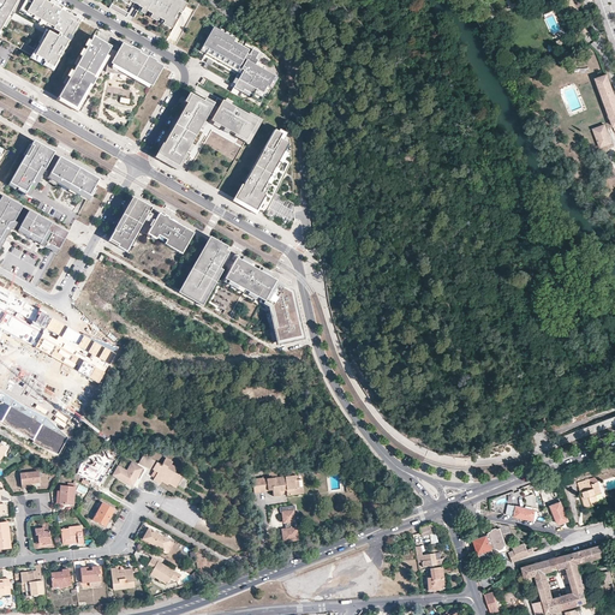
[(0,0),(0,36),(21,0),(0,0)]
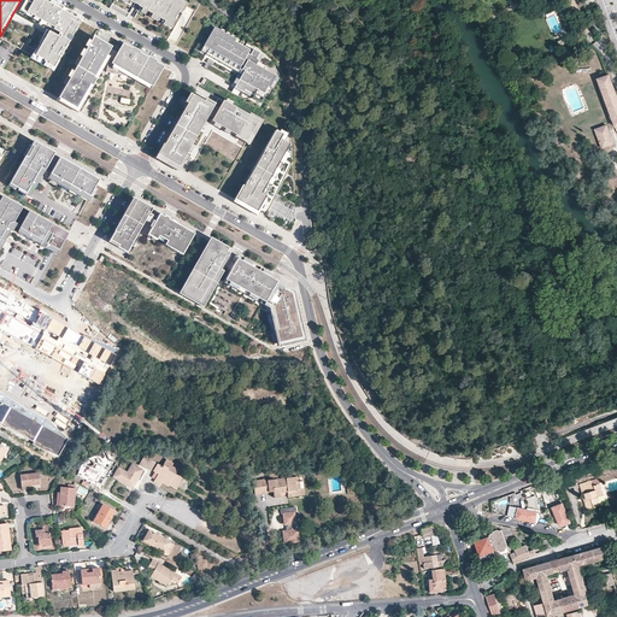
[(46,0),(23,0),(16,13),(56,36),(53,39),(42,33),(27,59),(50,72),(81,19),(46,0)]
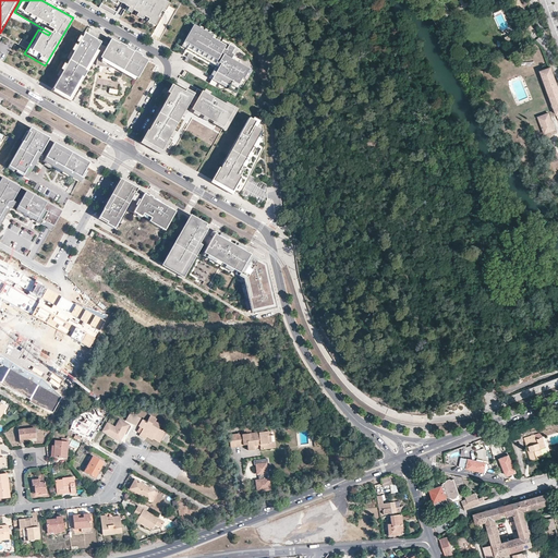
[(116,0),(117,1),(155,22),(166,3),(159,0),(116,0)]
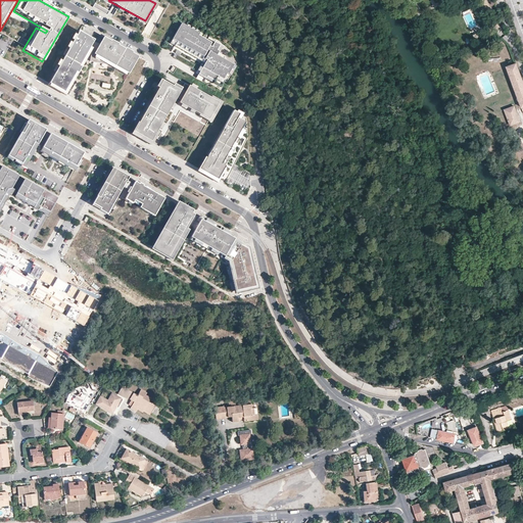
[(95,3),(93,7),(103,13),(106,9),(95,3)]
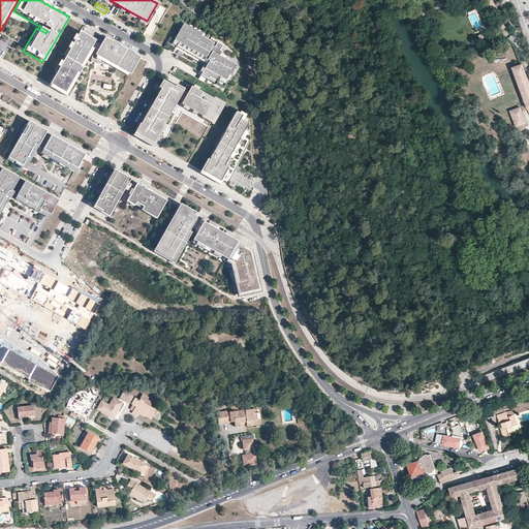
[(184,23),(175,39),(179,41),(184,43),(188,47),(192,49),(197,52),(201,54),(206,56),(203,61),(206,63),(205,65),(203,68),(204,69),(200,75),(208,80),(209,78),(216,81),(217,82),(216,84),(223,88),(226,82),(227,81),(226,81),(228,76),(229,74),(230,75),(236,65),(225,60),(219,56),(220,54),(224,47),(217,42),(214,48),(212,47),(214,42),(200,35),(201,33),(184,23)]
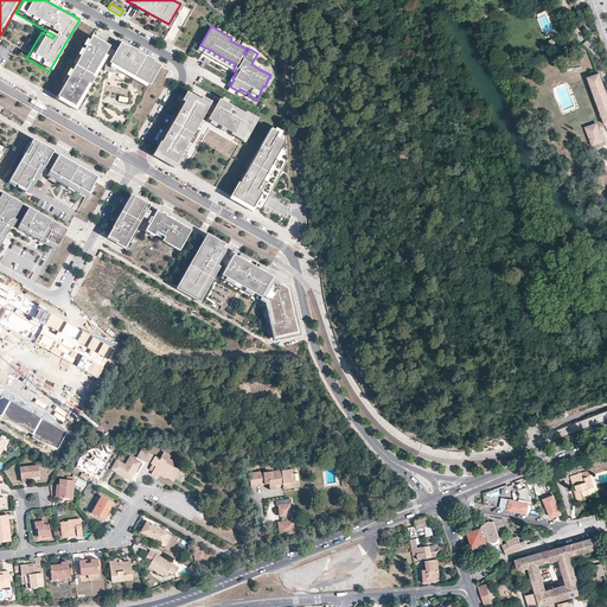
[(109,46),(91,36),(90,39),(108,48),(109,46)]
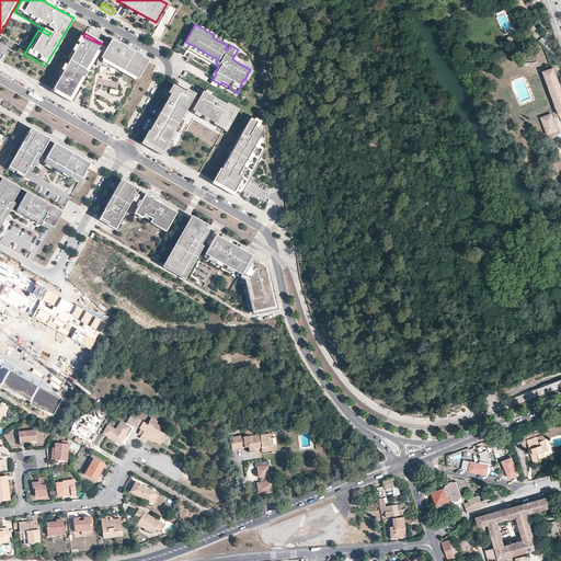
[(100,44),(83,36),(64,70),(53,89),(69,99),(76,87),(72,86),(75,82),(78,84),(94,56),(99,56),(96,66),(115,69),(121,72),(135,80),(134,82),(136,83),(137,81),(149,60),(115,42),(111,49),(107,47),(100,44)]
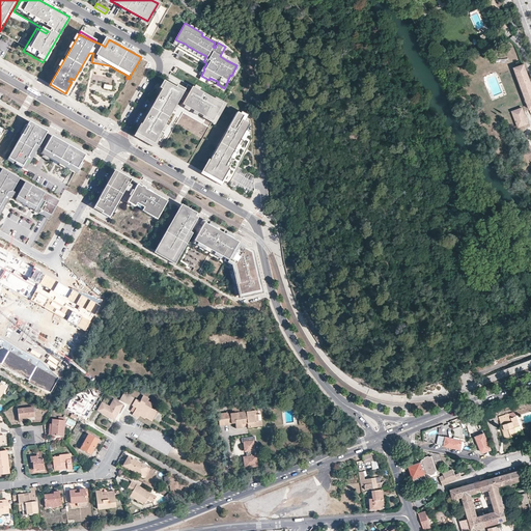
[(180,50),(177,55),(180,56),(178,59),(196,68),(198,65),(183,56),(185,52),(180,50)]
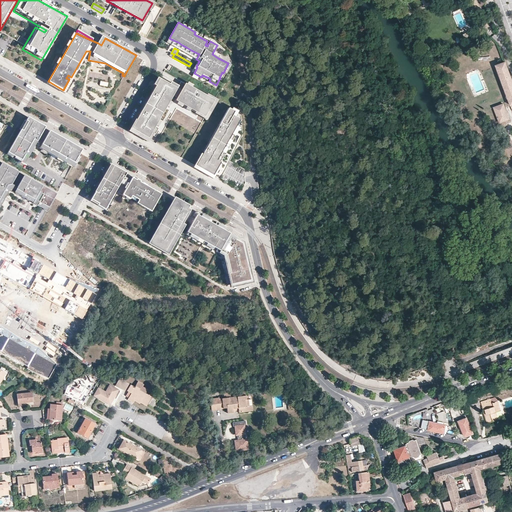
[(511,80),(505,63),(496,66),(511,108),(511,80)]
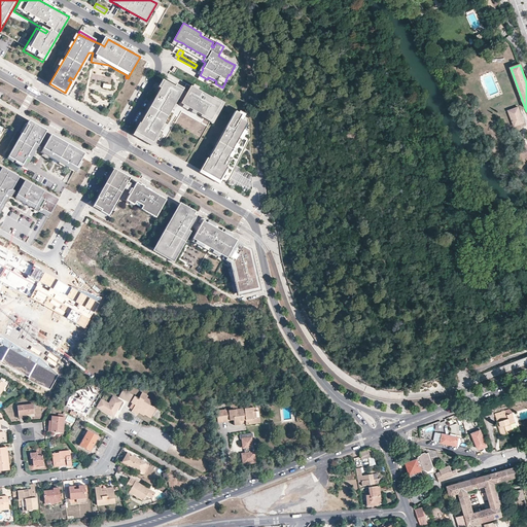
[(165,81),(163,83),(173,90),(174,86),(165,81)]
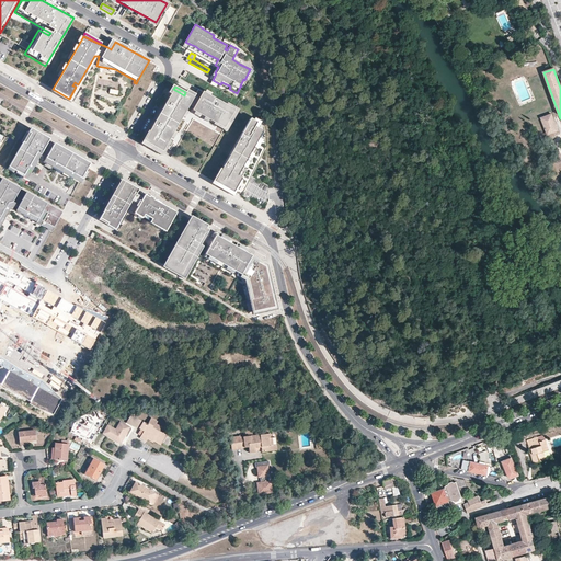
[(174,132),(182,117),(185,112),(192,100),(184,95),(173,89),(144,141),(162,152),(169,140),(171,137),(174,132)]
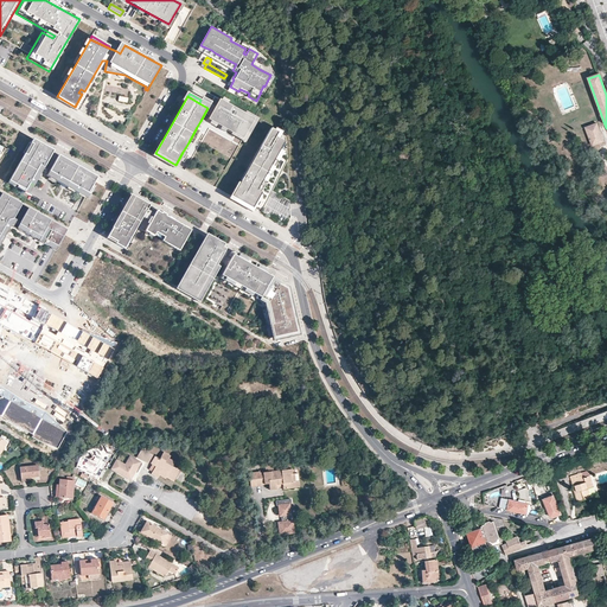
[(202,97),(199,103),(208,108),(211,102),(202,97)]
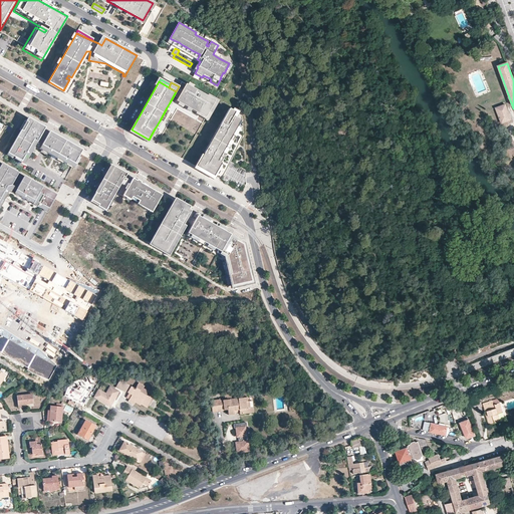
[(177,101),(187,84),(186,83),(176,100),(177,101)]
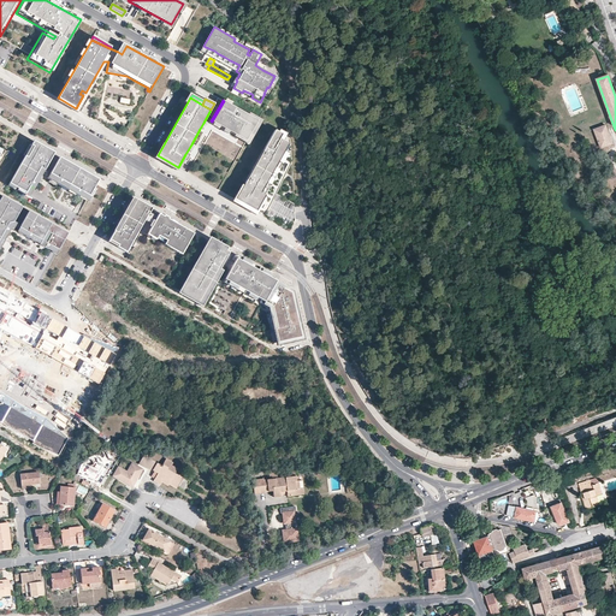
[(224,129),(229,131),(235,135),(246,141),(258,120),(224,101),(212,122),(213,123),(220,126),(224,129)]
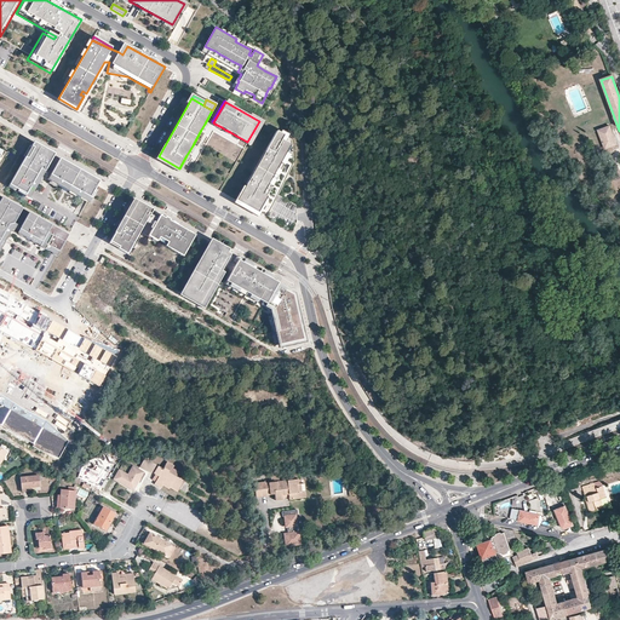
[(604,149),(618,144),(610,125),(597,130),(604,149)]
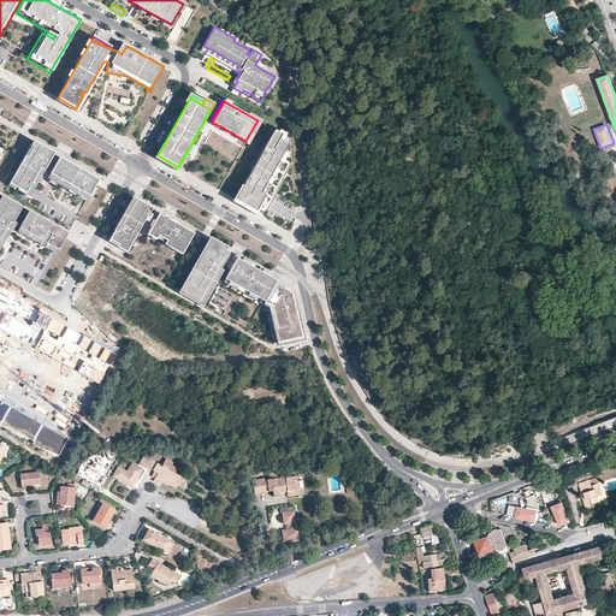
[(283,135),(274,130),(243,185),(235,199),(256,211),(264,197),(265,195),(261,193),(262,190),(285,149),(289,144),(280,140),(283,135)]
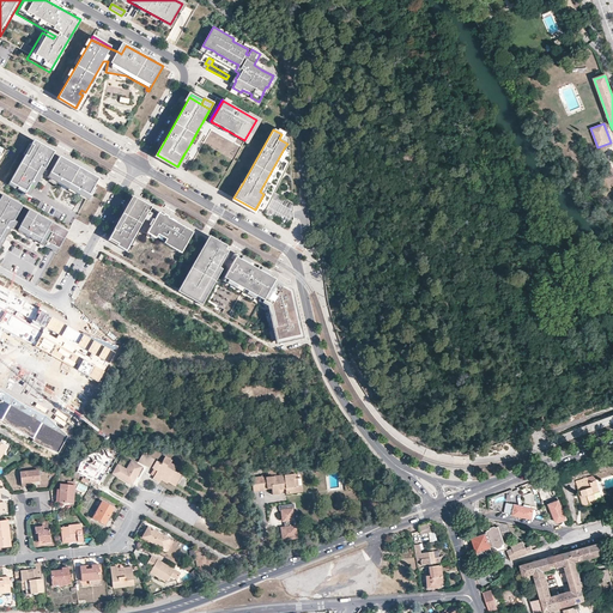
[(34,140),(32,141),(54,153),(54,152),(34,140)]
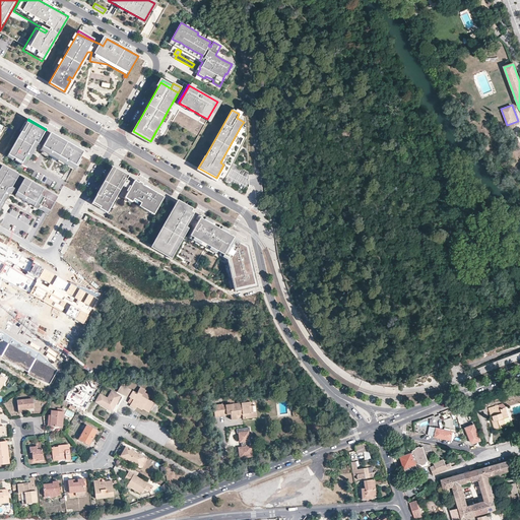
[(46,130),(27,120),(26,122),(28,124),(22,133),(21,131),(7,155),(25,166),(36,147),(38,144),(46,130)]
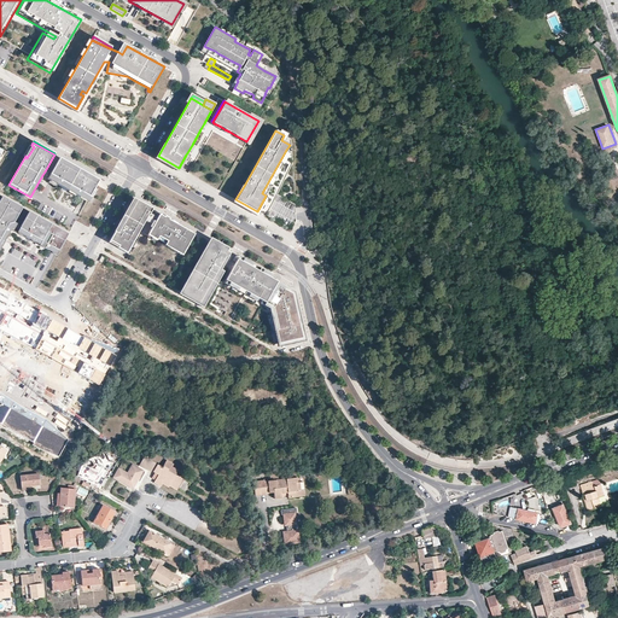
[(291,153),(286,150),(263,191),(267,193),(291,153)]
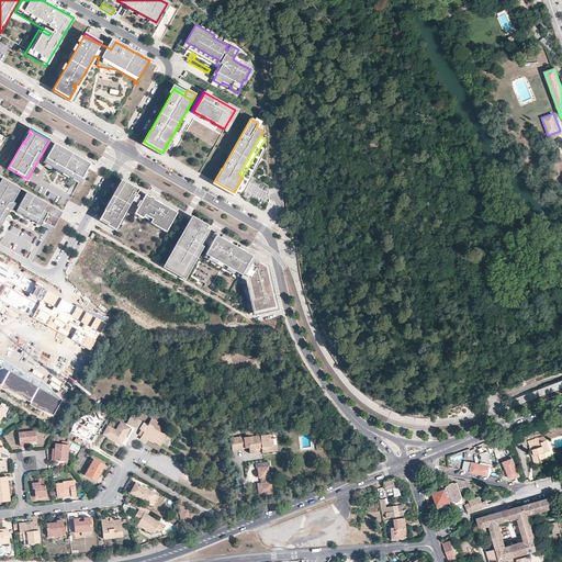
[(79,183),(90,164),(54,144),(44,163),(46,165),(51,166),(56,170),(62,172),(68,177),(79,183)]
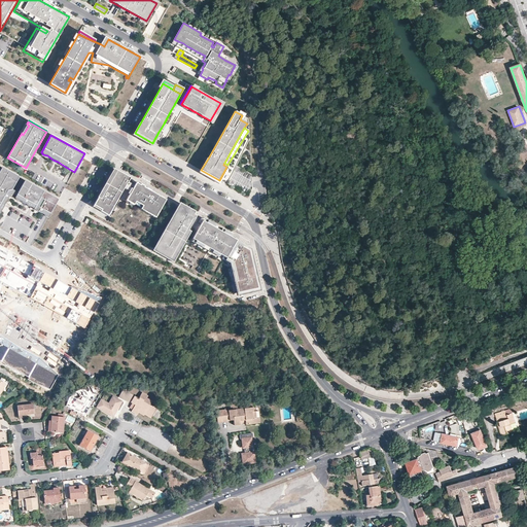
[(26,168),(7,157),(7,159),(25,169),(26,168)]
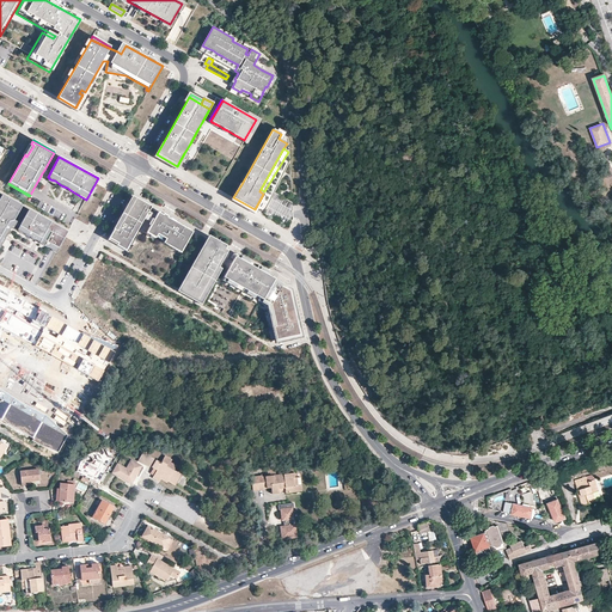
[(263,196),(262,196),(255,209),(233,197),(242,184),(240,183),(231,201),(254,213),(263,196)]
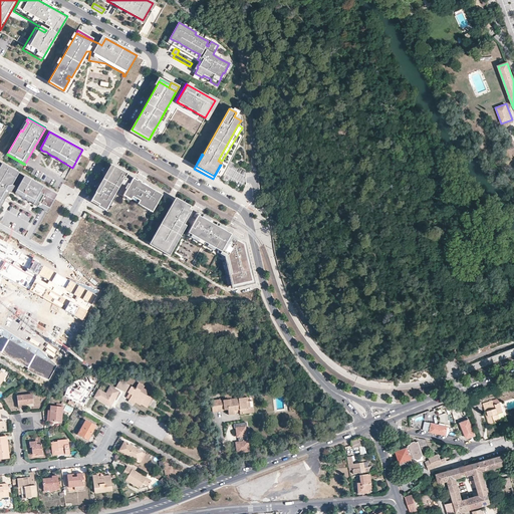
[(8,190),(19,173),(2,163),(0,166),(0,169),(1,170),(0,171),(0,207),(9,191),(8,190)]
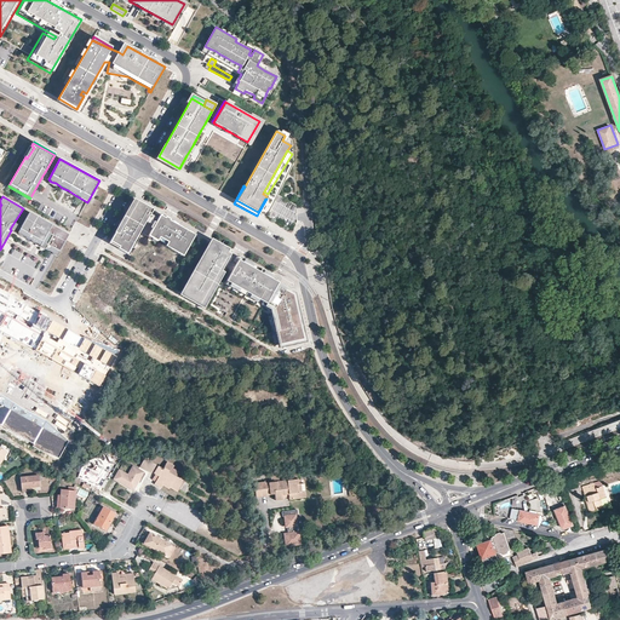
[(135,199),(133,200),(153,211),(154,210),(135,199)]
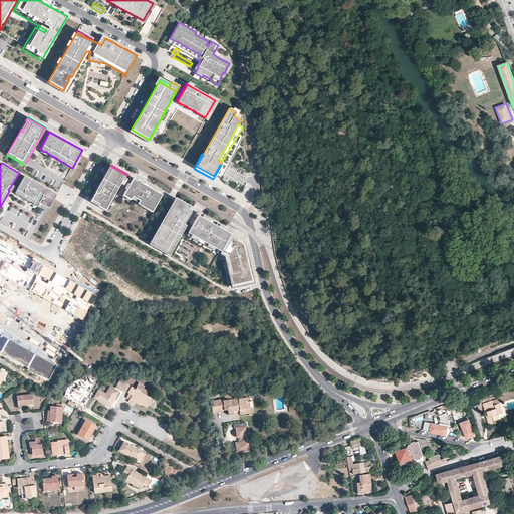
[(229,165),(222,182),(240,190),(247,172),(229,165)]
